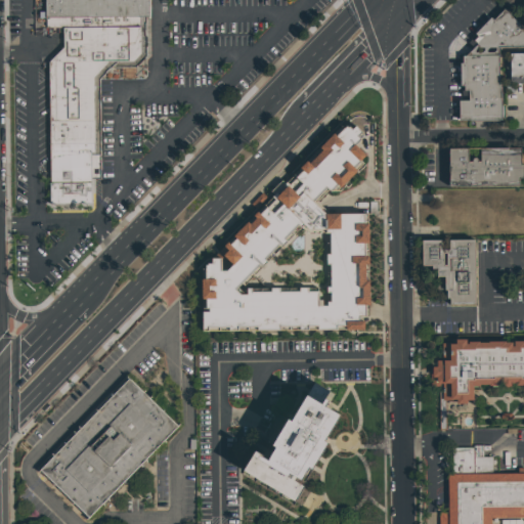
[(149,0),(150,57),(147,61),(147,76),(142,81),(101,83),(101,181),(94,181),(93,203),(53,205),(50,63),(66,49),(63,31),(46,29),(46,0),(149,0)]
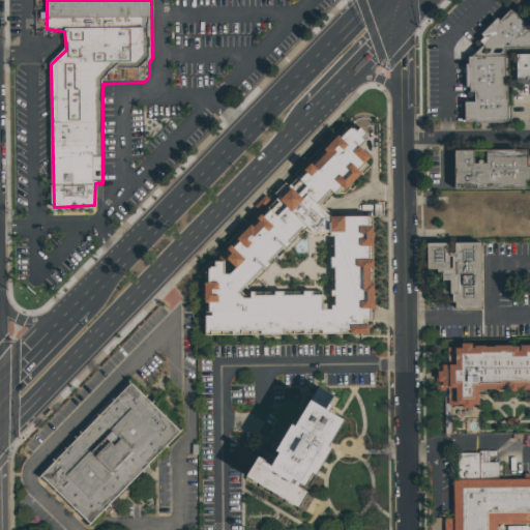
[(507,123),(464,123),(464,102),(473,102),(473,92),(469,93),(468,87),(464,87),(464,63),(467,63),(467,57),(470,56),(482,45),(478,40),(508,9),(529,30),(529,48),(503,49),(503,86),(506,86),(507,123)]
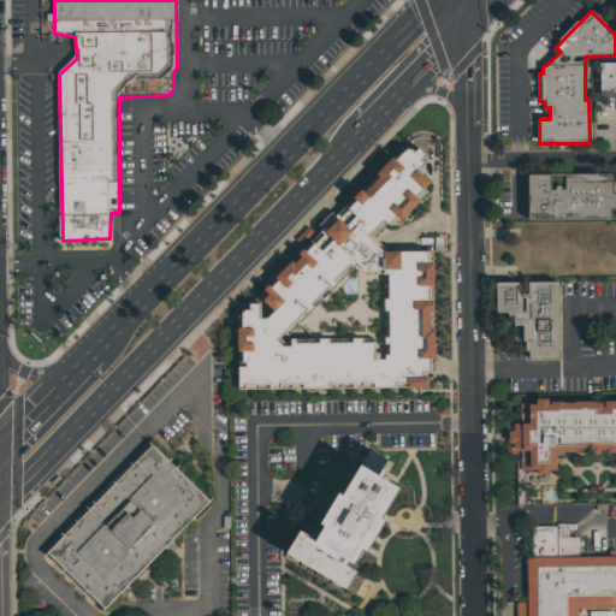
[(615,99),(599,99),(598,64),(615,63),(615,99)]
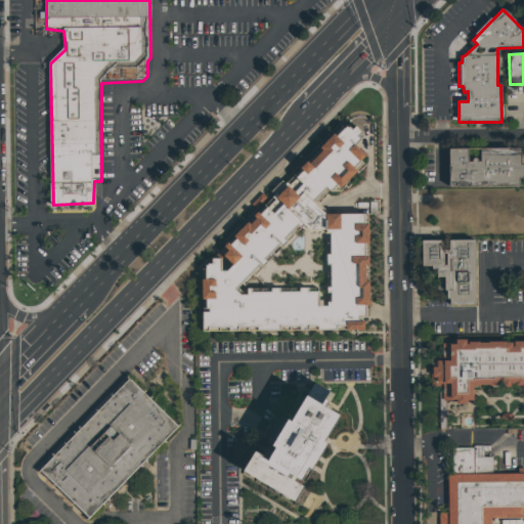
[(199,270),(202,331),(368,326),(365,215),(330,216),(316,202),(329,188),(334,193),(366,164),(361,161),(366,157),(347,139),(334,145),(199,270)]
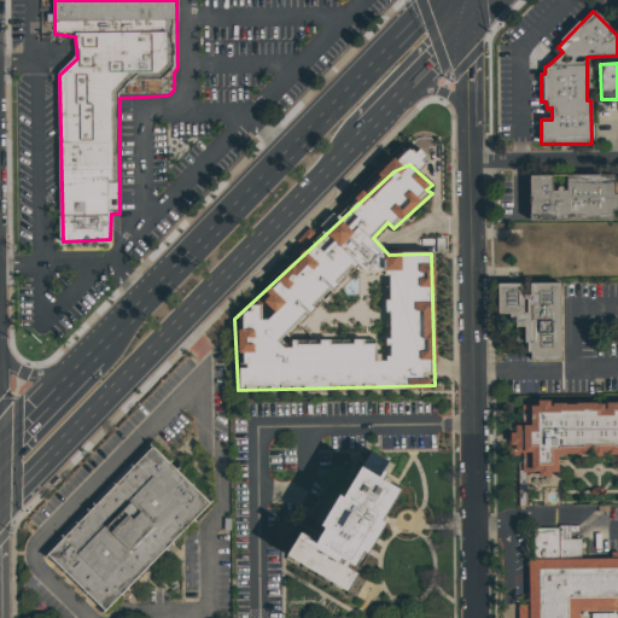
[(613,174),(613,194),(616,194),(616,207),(614,208),(613,208),(611,208),(611,219),(528,220),(528,175),(551,175),(551,191),(555,191),(555,190),(555,188),(557,186),(558,186),(560,186),(561,187),(561,190),(563,191),(565,191),(565,175),(613,174)]
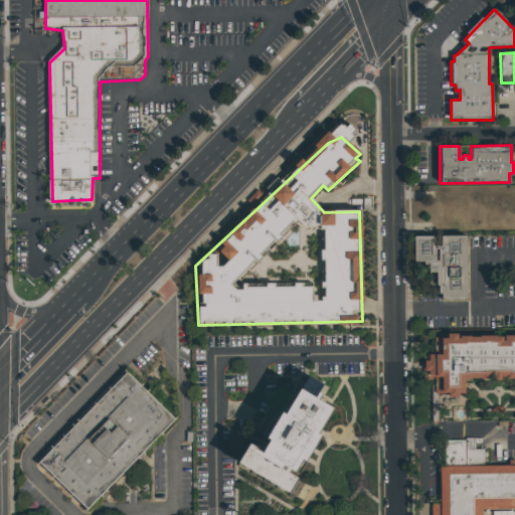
[(413,236),(433,236),(433,245),(441,245),(441,236),(466,235),(467,300),(442,300),(441,294),(438,294),(438,286),(436,286),(436,273),(428,273),(428,265),(423,265),(423,262),(413,262),(413,236)]
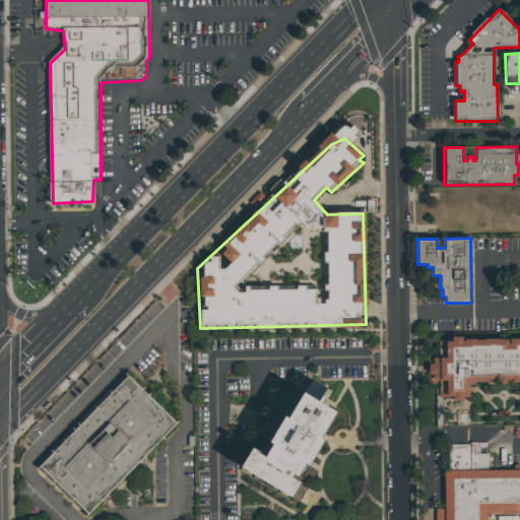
[(437,339),(519,338),(519,382),(467,383),(467,397),(438,397),(438,381),(432,381),(432,374),(427,374),(427,364),(432,364),(431,358),(437,356),(437,339)]
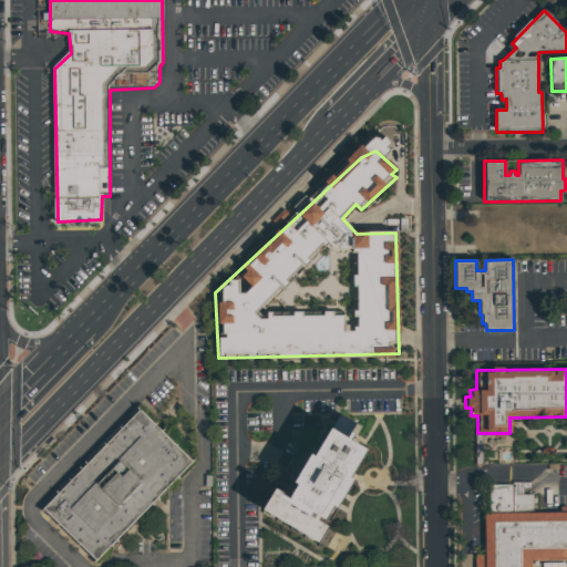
[(98,564),(45,512),(144,413),(196,466),(98,564)]
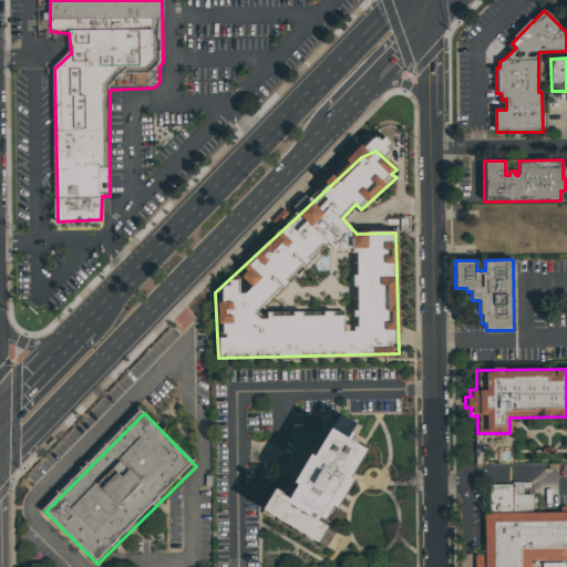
[(332,425),(291,497),(278,487),(264,509),(320,545),(332,526),(323,521),(369,449),(332,425)]
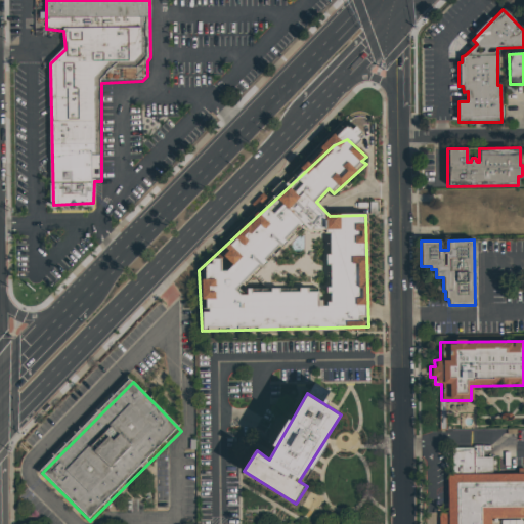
[(450,448),(481,447),(481,457),(490,457),(490,474),(523,473),(523,518),(488,518),(488,523),(437,523),(437,513),(446,513),(446,474),(450,474),(450,448)]
